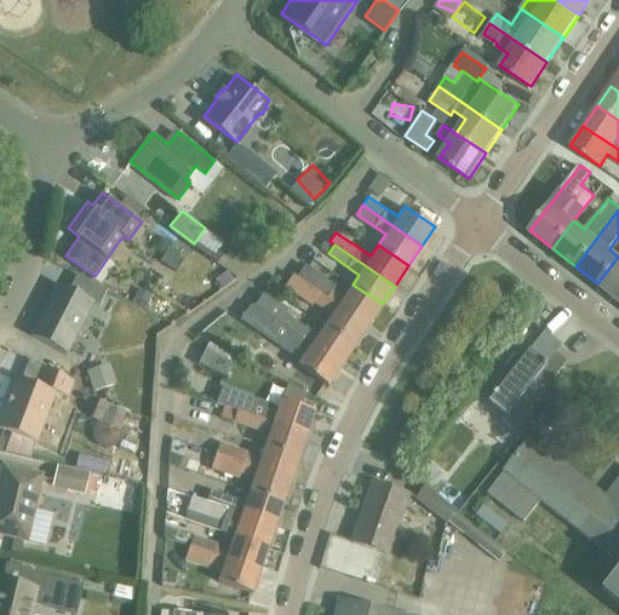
[(618,257),(597,283),(618,300),(618,257)]
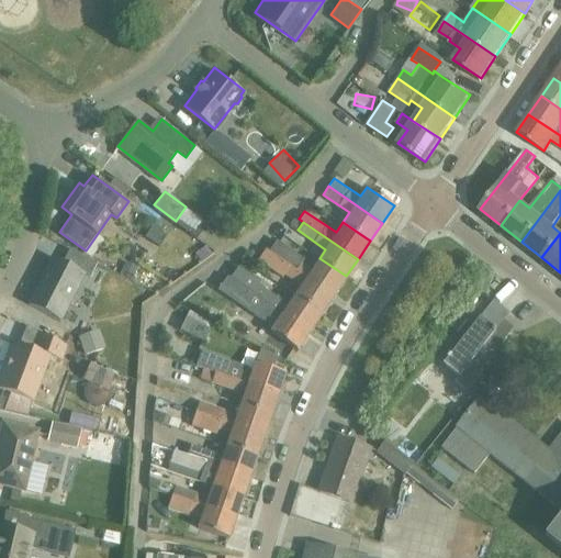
[(276,240),(268,250),(334,294),(346,276),(320,258),(312,269),(301,261),(304,258),(276,240)]
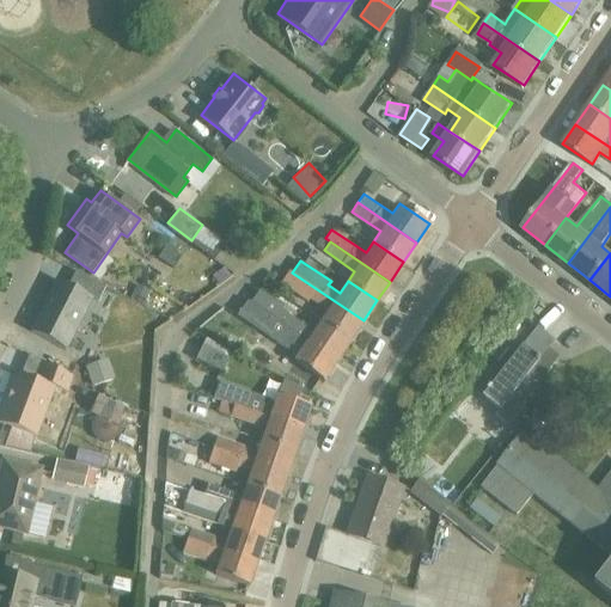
[(57,279),(32,330),(66,347),(92,296),(98,299),(105,283),(103,282),(75,269),(68,283),(57,279)]
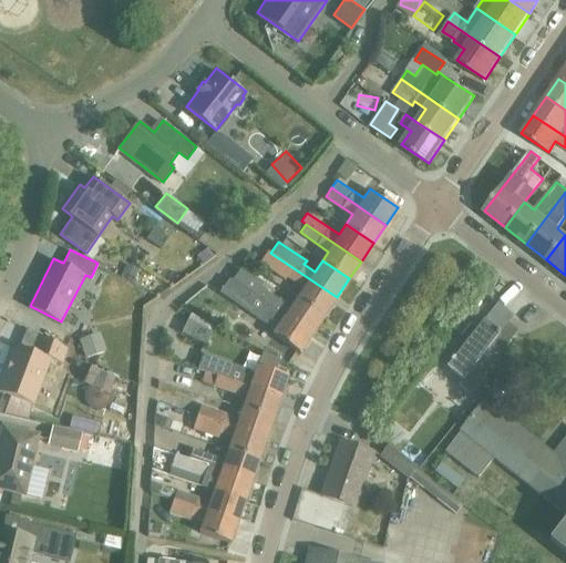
[(304,287),(298,296),(325,315),(337,297),(270,253),(268,252),(261,260),(285,276),(286,275),(304,287)]
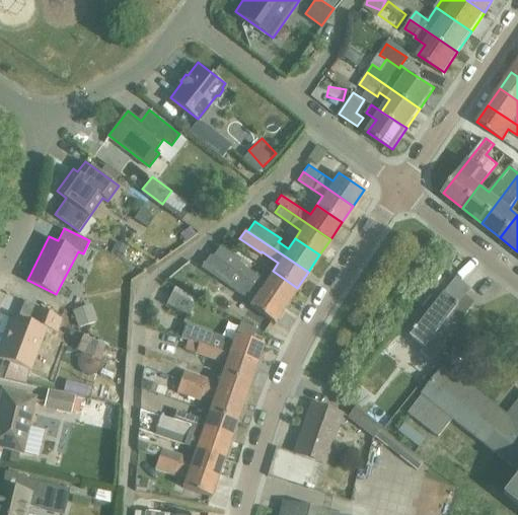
[(221,243),(213,255),(286,305),(297,288),(273,271),(266,281),(238,263),(241,258),(221,243)]
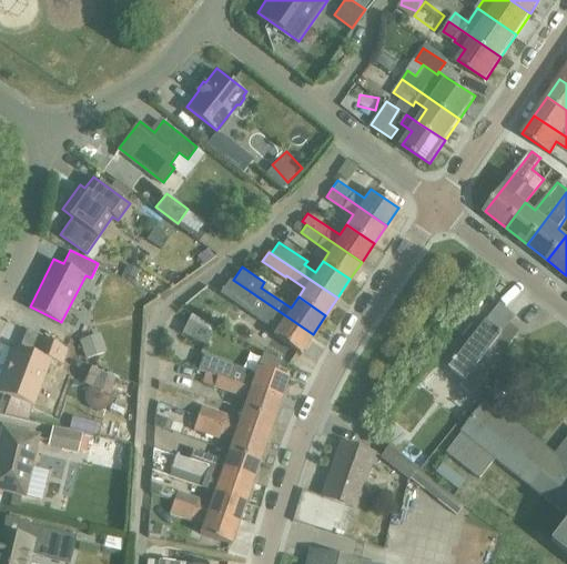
[(313,334),(233,280),(230,277),(220,291),(266,323),(270,316),(280,323),(273,333),(301,352),(313,334)]
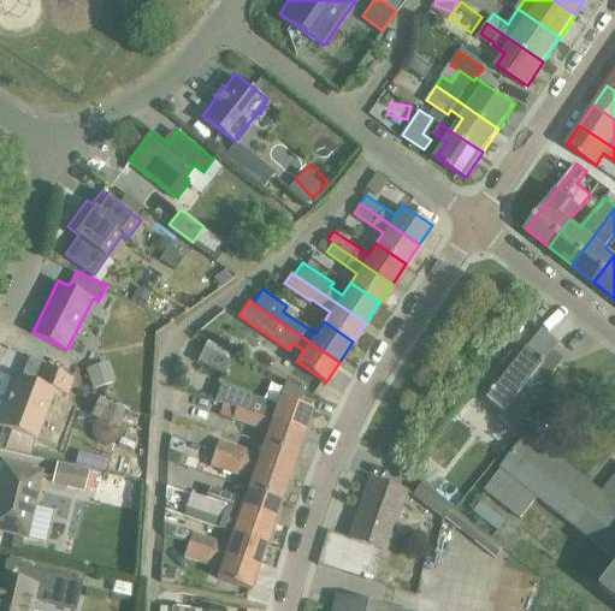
[(526,346),(488,396),(503,408),(498,414),(512,425),(539,390),(538,389),(565,357),(553,348),(560,339),(542,326),(526,346)]
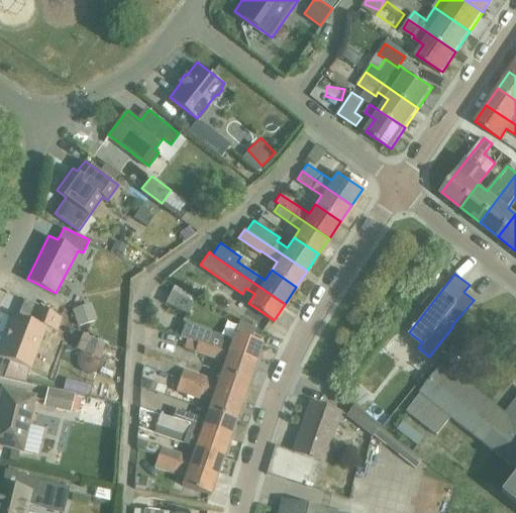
[(176,285),(174,291),(169,301),(186,310),(194,294),(176,285)]
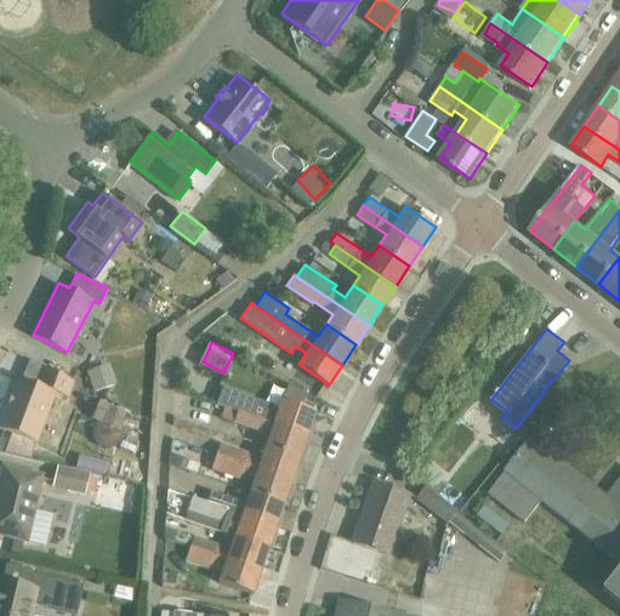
[(23,378),(18,377),(0,425),(0,427),(37,440),(55,391),(68,395),(74,380),(30,359),(23,378)]
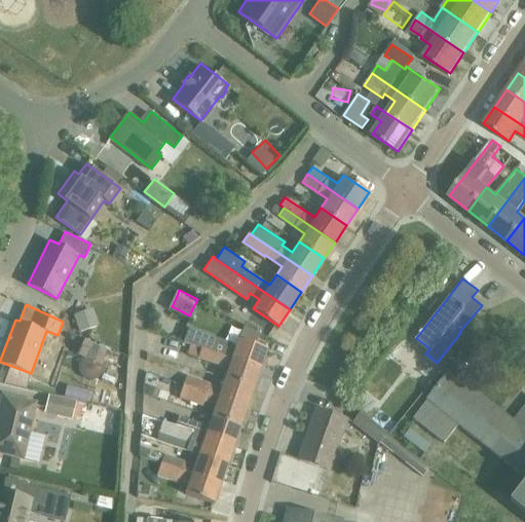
[(74,312),(80,330),(100,323),(94,305),(74,312)]
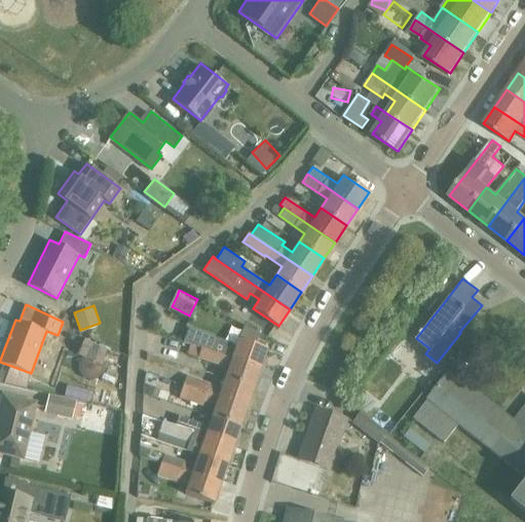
[(524,325),(513,317),(487,349),(505,364),(524,337),(524,325)]
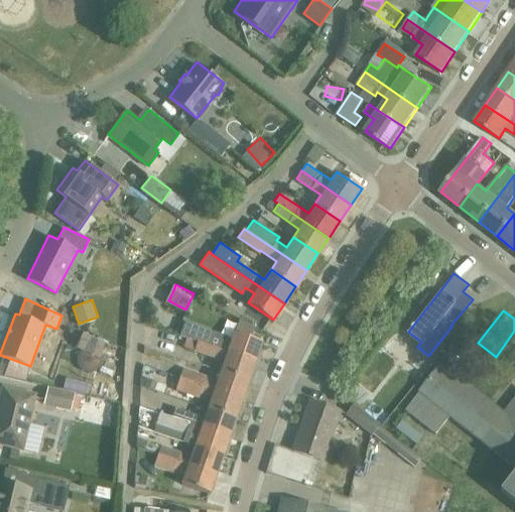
[(186,337),(198,341),(255,361),(262,341),(233,331),(230,342),(219,338),(221,332),(185,318),(180,335),(186,337)]
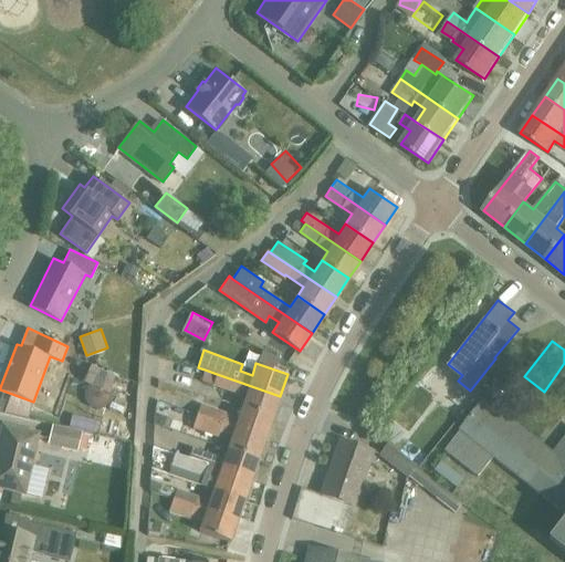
[(564,363),(544,392),(563,406),(564,403),(564,363)]
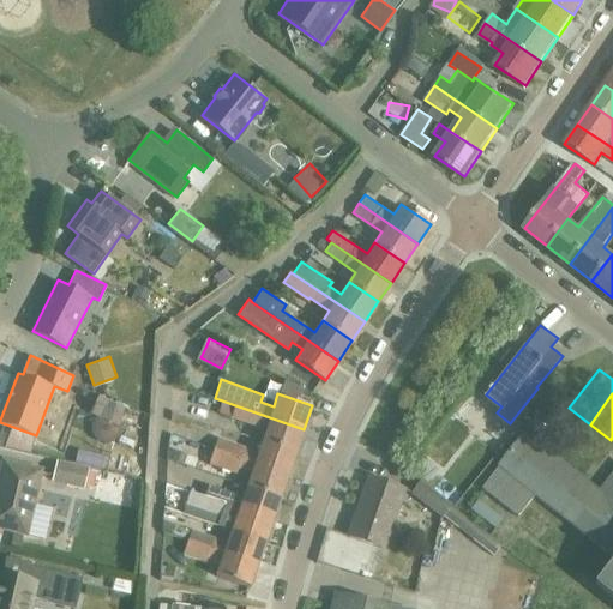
[(127,408),(104,396),(96,411),(119,423),(127,408)]
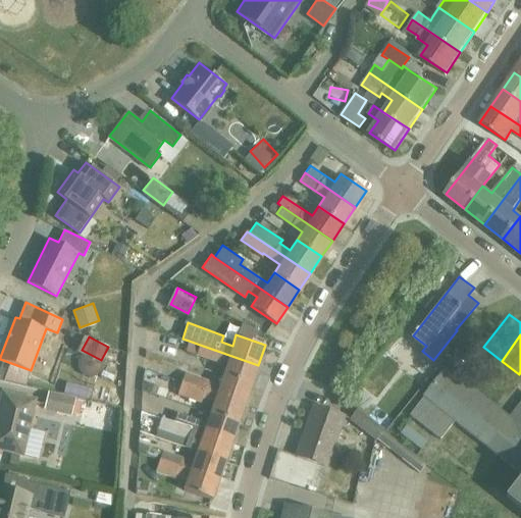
[(226,363),(222,373),(252,383),(258,365),(200,345),(197,353),(226,363)]
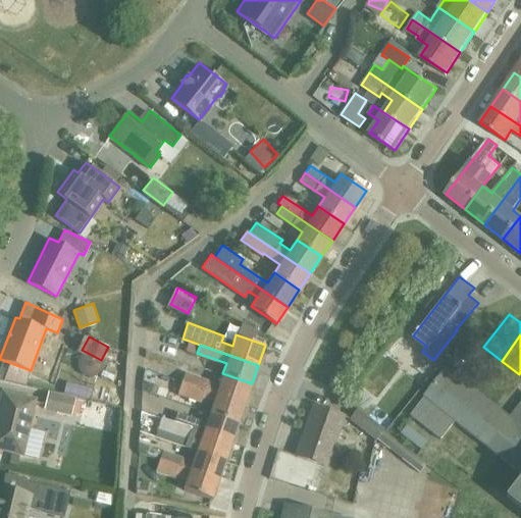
[(185,369),(181,380),(246,403),(252,383),(222,373),(219,383),(208,379),(208,377),(185,369)]
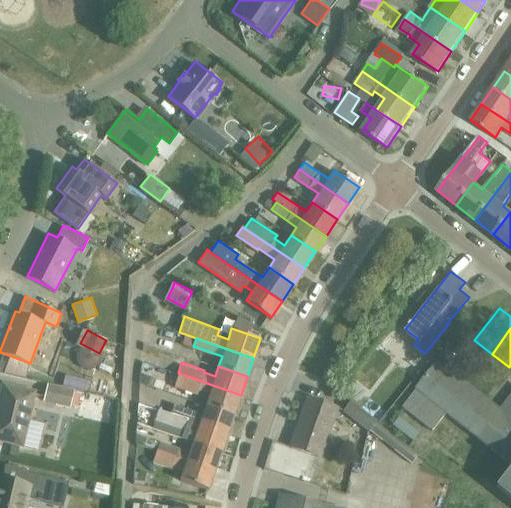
[(209,393),(205,404),(234,414),(241,395),(178,373),(173,385),(197,393),(198,389),(209,393)]
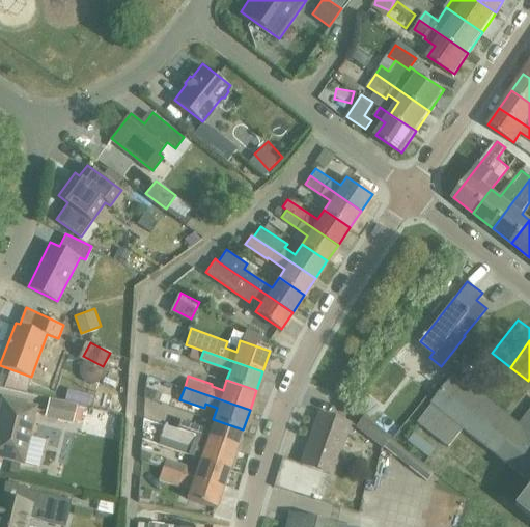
[(0,454),(23,461),(36,406),(3,397),(0,411),(0,454)]
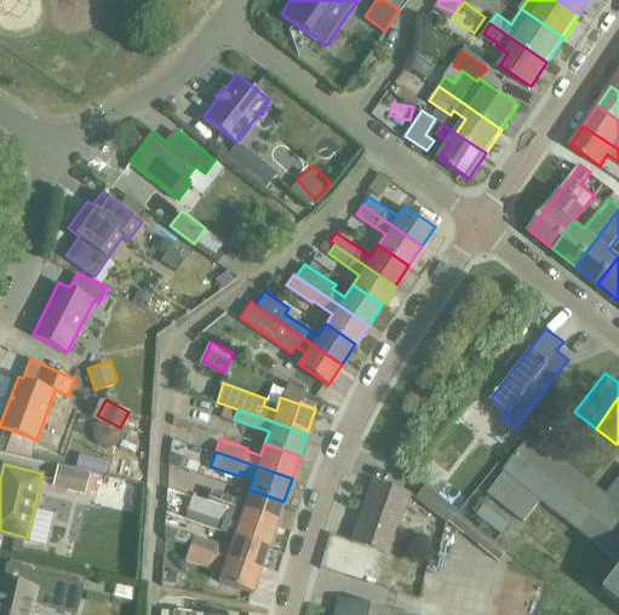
[(59,464),(55,484),(85,492),(90,471),(59,464)]
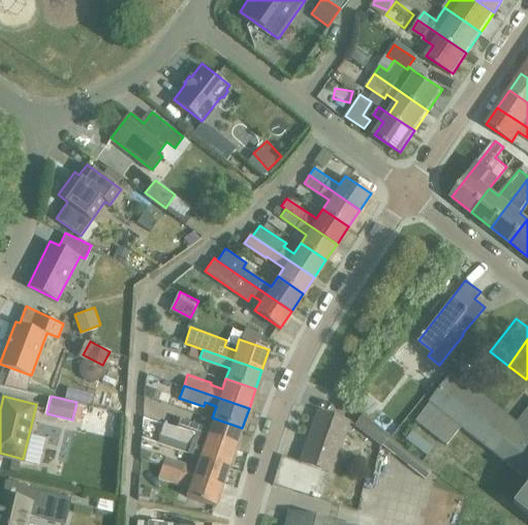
[(302,461),(331,470),(348,420),(318,409),(302,461)]
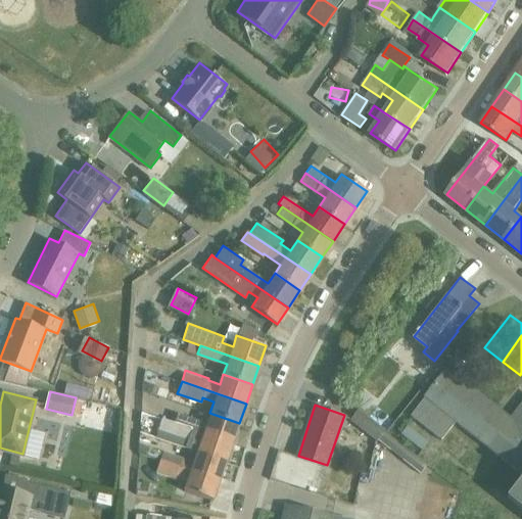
[(360,411),(351,421),(377,439),(384,430),(360,411)]
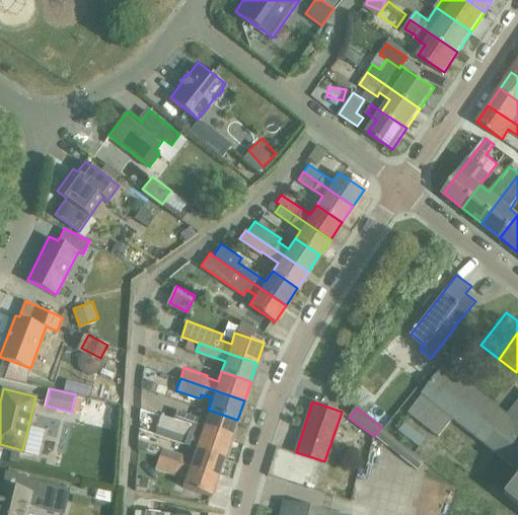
[(178,409),(175,419),(231,438),(237,420),(208,410),(205,418),(178,409)]
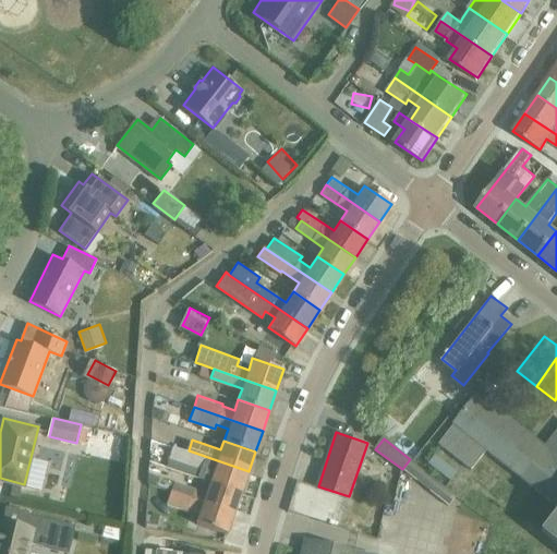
[(210,481),(241,491),(249,471),(189,450),(173,445),(170,457),(202,468),(198,477),(210,481)]
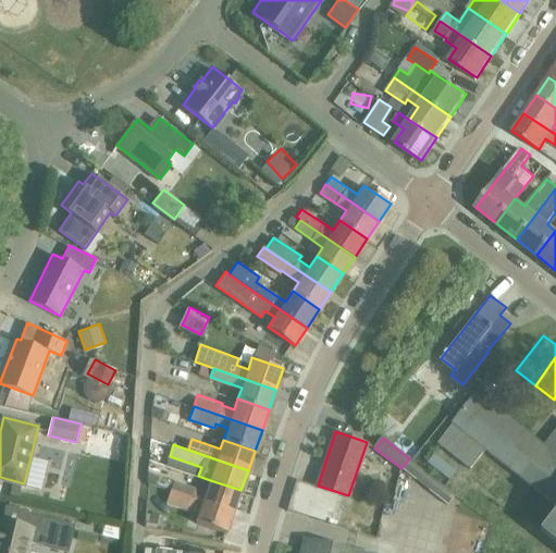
[(174,478),(170,489),(234,512),(241,490),(210,480),(207,490),(174,478)]
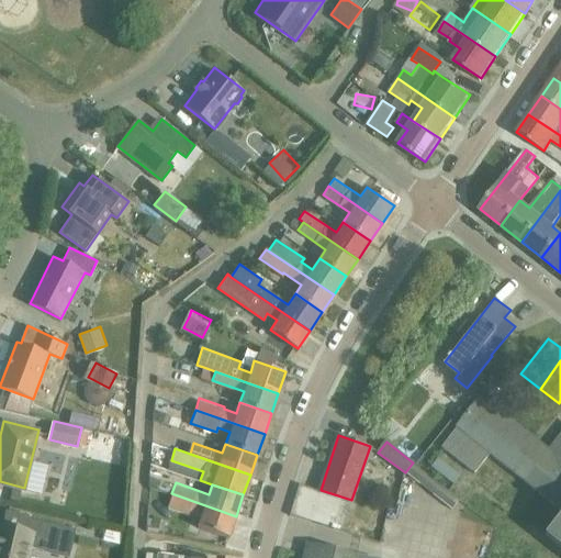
[(236,516),(171,493),(167,505),(188,513),(190,509),(202,513),(198,525),(228,535),(236,516)]
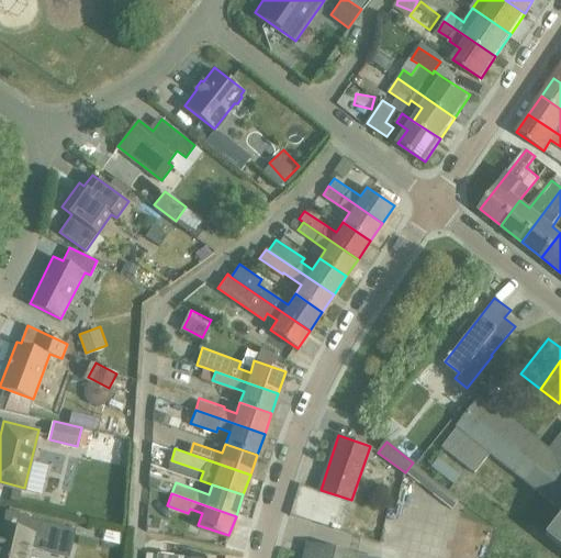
[(6,509),(2,525),(0,524),(0,557),(25,557),(29,545),(44,548),(44,549),(70,556),(76,527),(27,517),(29,514),(6,509)]
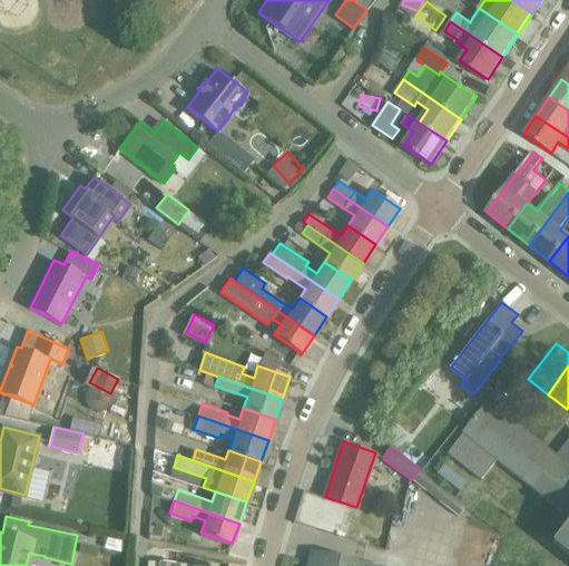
[(108,543),(127,546),(129,534),(110,529),(108,543)]
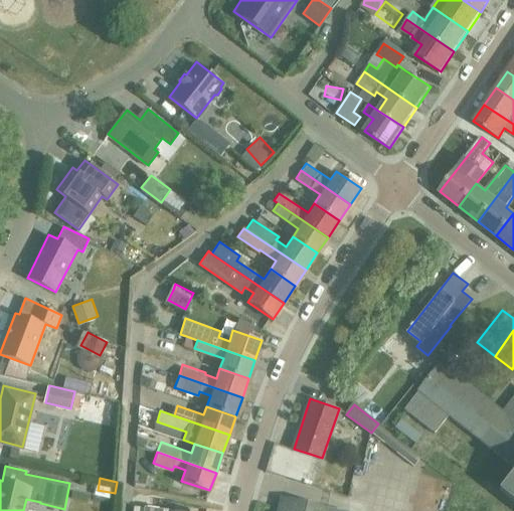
[(326,510),(328,506),(282,496),(278,510),(326,510)]
